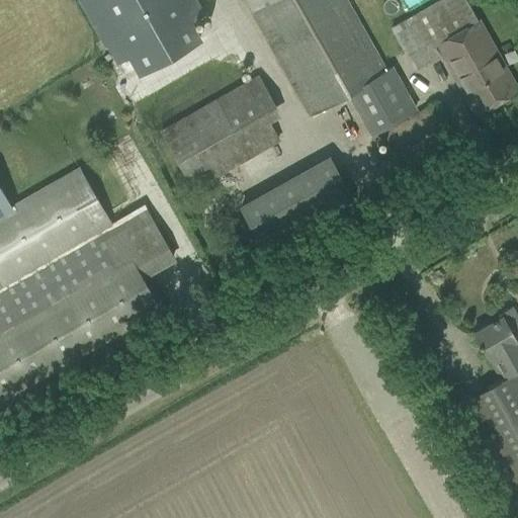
[(79,0),(101,39),(117,30),(141,72),(197,40),(174,0),(79,0)]
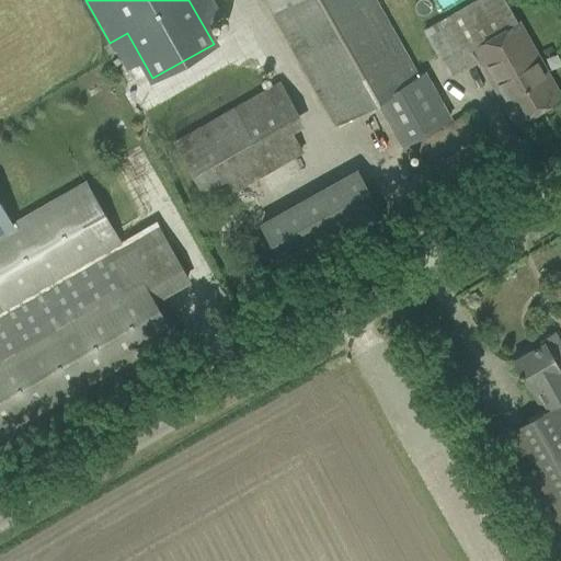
[(378,99),(403,141),(443,119),(373,0),(263,0),(334,124),(378,99)]
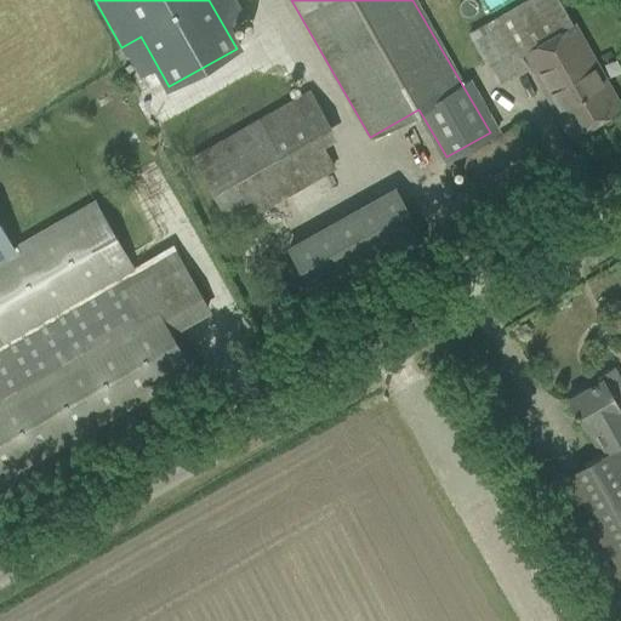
[(557,0),(528,0),(468,34),(484,62),(497,85),(530,66),(557,114),(569,135),(619,107),(607,86),(557,0)]
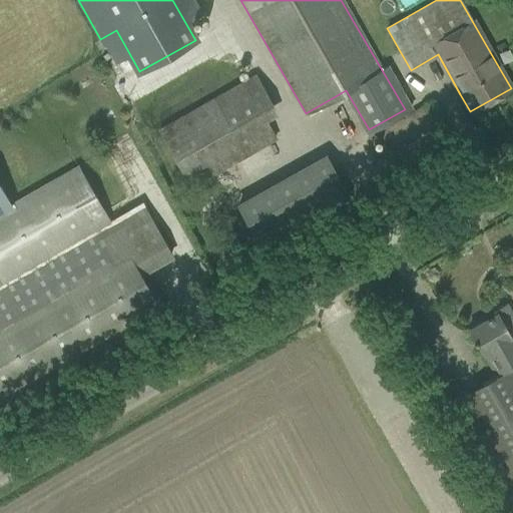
[(158,130),(190,186),(276,138),(266,120),(277,114),(254,75),(158,130)]
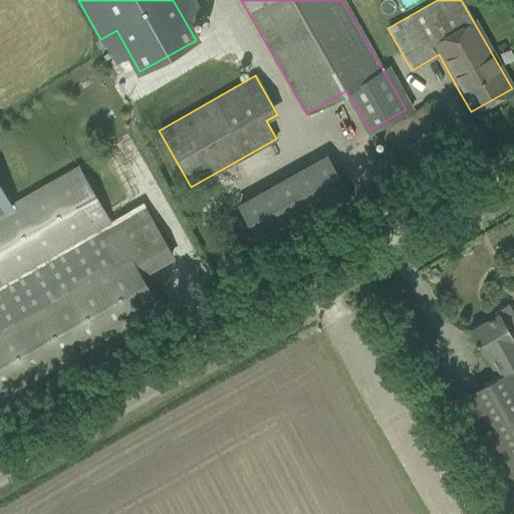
[(457,149),(448,132),(432,103),(375,135),(396,170),(435,149),(440,159),(457,149)]
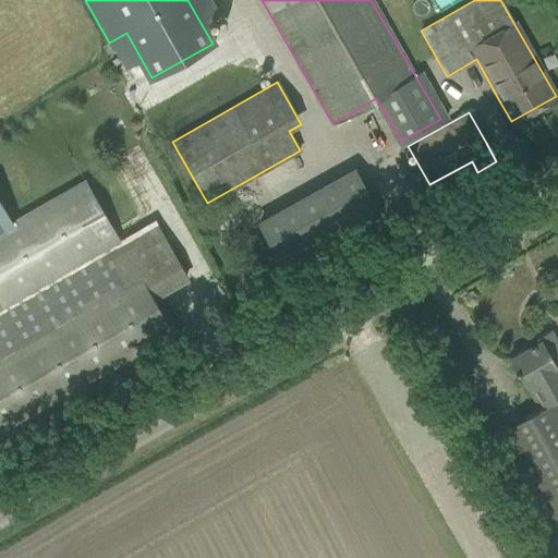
[(378,215),(354,172),(258,226),(282,268),(378,215)]
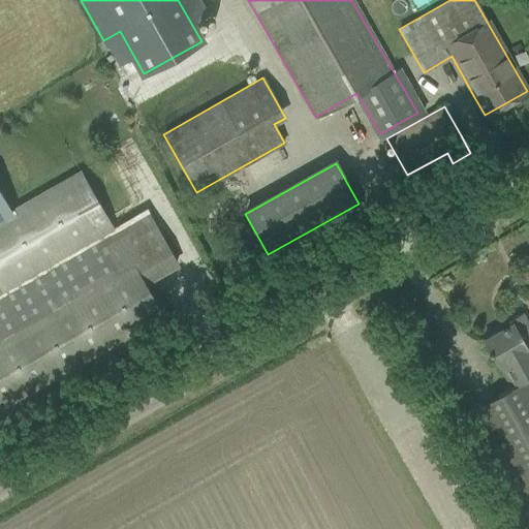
[(0,215),(0,403),(163,316),(132,266),(0,344),(0,293),(114,230),(78,172),(11,209),(0,215)]
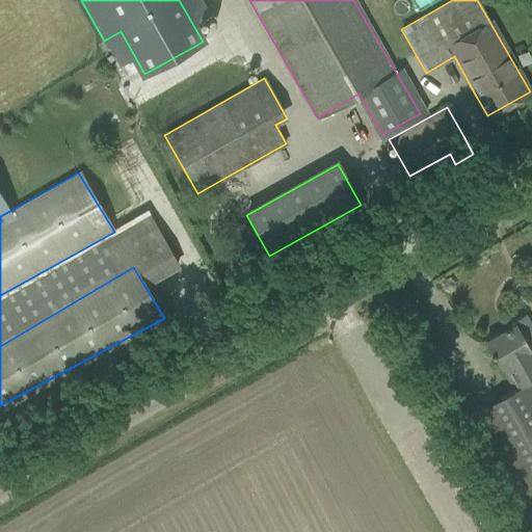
[(0,216),(11,210),(0,190),(0,216)]
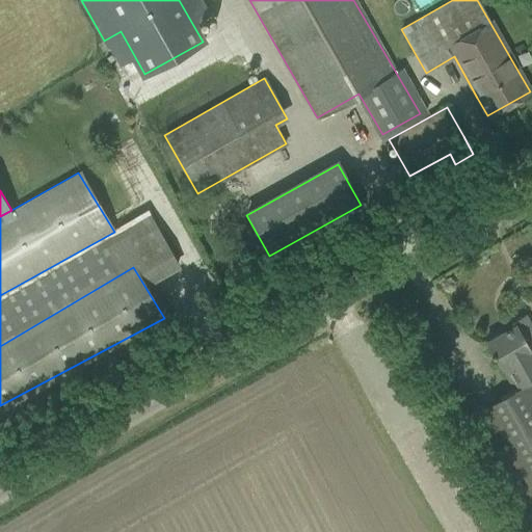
[(485,342),(501,368),(506,366),(517,387),(458,421),(522,531),(531,531),(531,355),(530,351),(531,350),(531,327),(527,319),(519,318),(510,322),(512,326),(485,342)]
